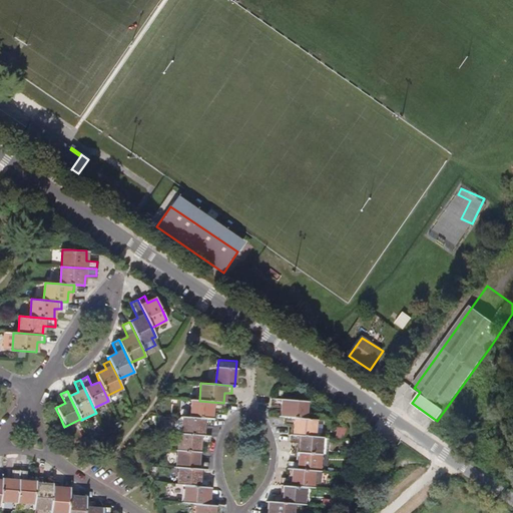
[(282,407),(281,417),(284,418),(305,419),(306,402),(274,399),(273,406),(282,407)]
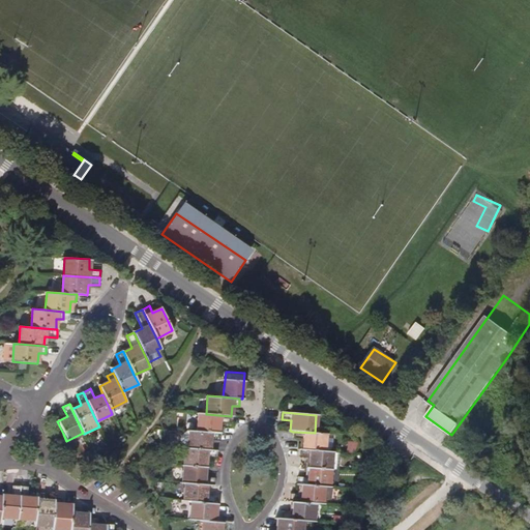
[(232,423),(232,416),(231,416),(206,414),(199,413),(197,431),(218,433),(219,422),(232,423)]
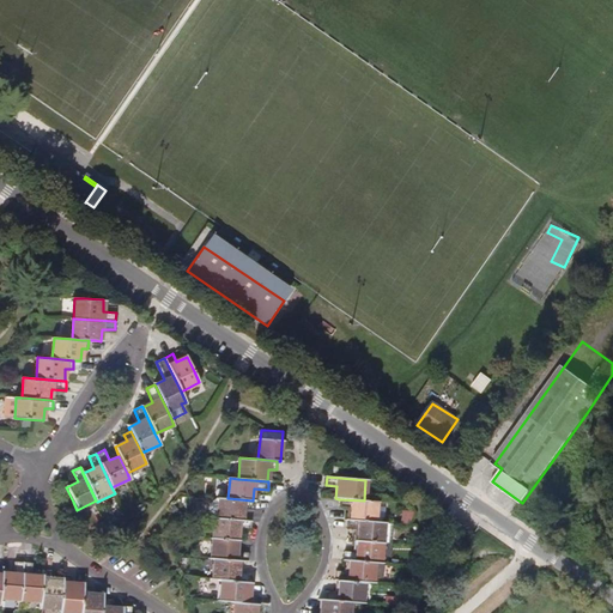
[(255,509),(255,501),(253,501),(228,498),(219,497),(217,519),(242,521),(243,509),(255,509)]
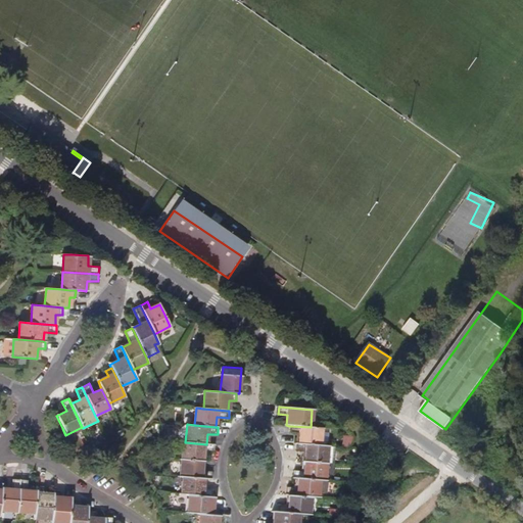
[(320,445),(321,428),(311,427),(289,426),(289,433),(299,434),(298,444),(320,445)]
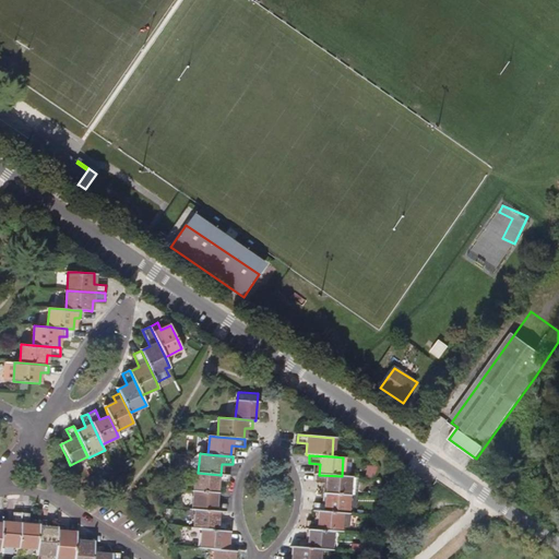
[(228,483),(229,475),(221,475),(198,473),(195,473),(193,490),(216,492),(217,482),(228,483)]
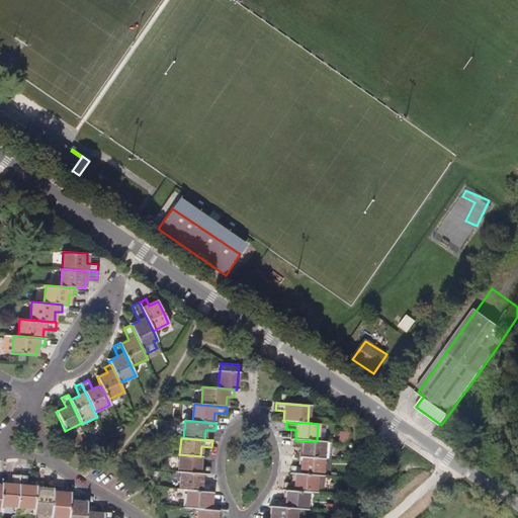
[(323,458),(324,442),(317,441),(295,440),(293,439),(292,446),(303,447),(303,457),(323,458)]
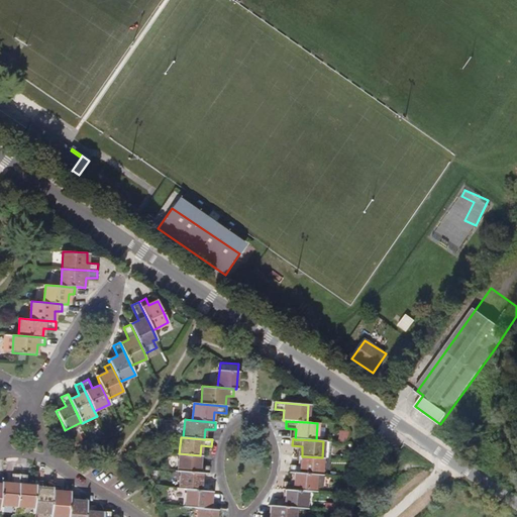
[(197,464),(200,466),(200,455),(179,453),(178,471),(181,471),(196,473),(197,464)]
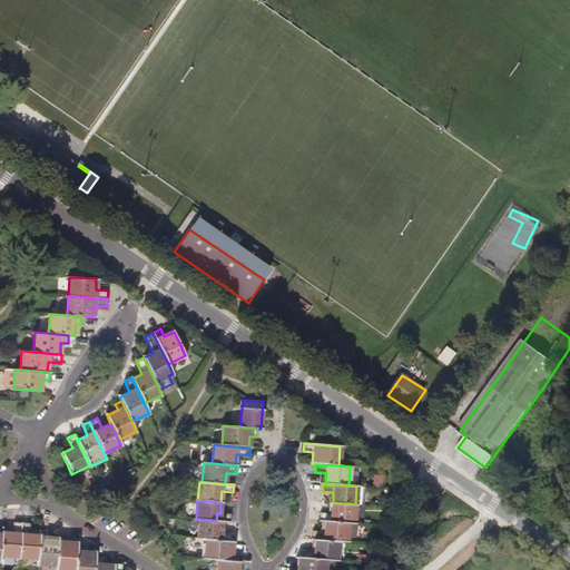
[(354,522),(355,504),(333,503),(332,513),(321,513),(320,520),(325,521),(355,523),(354,522)]
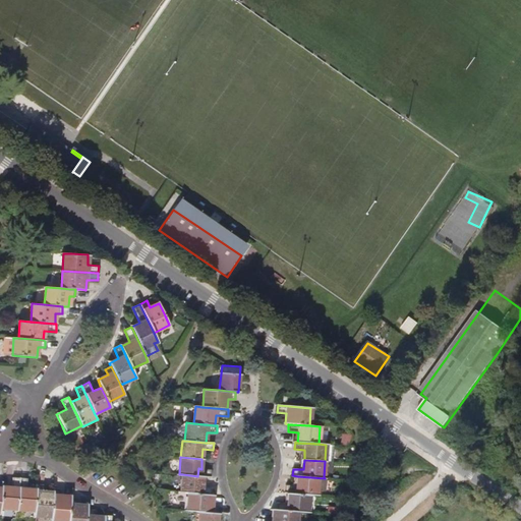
[(198,468),(197,476),(203,476),(208,476),(208,469),(201,469),(198,468)]
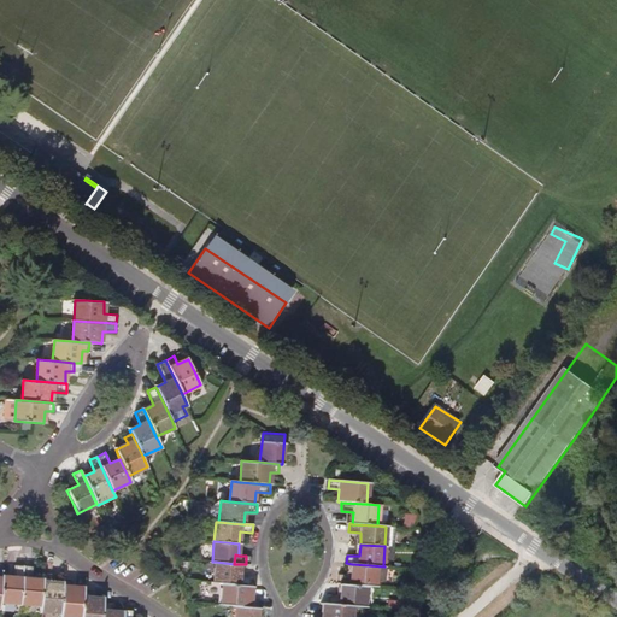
[(239,585),(239,576),(240,564),(234,564),(216,562),(213,583),(222,583),(239,585)]
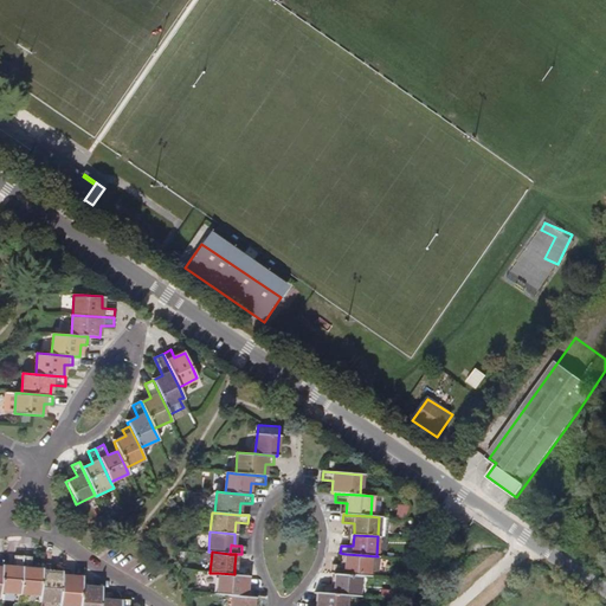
[(380,559),(378,556),(346,554),(346,566),(334,565),(333,573),(335,573),(360,575),(369,577),(369,571),(379,571),(380,559)]
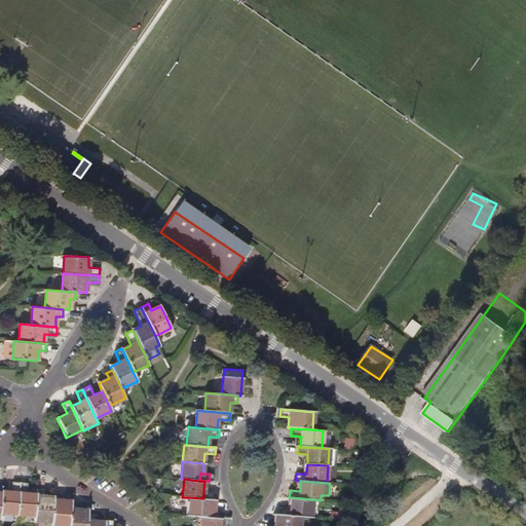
[(0,513),(17,514),(20,483),(12,483),(11,492),(2,491),(0,513)]
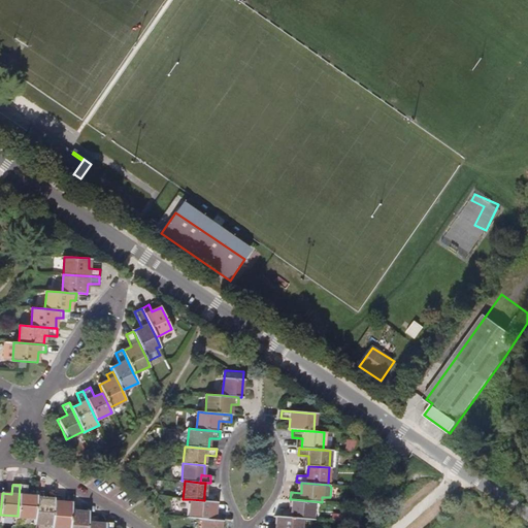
[(18,516),(35,518),(37,496),(26,495),(27,486),(20,485),(18,516)]
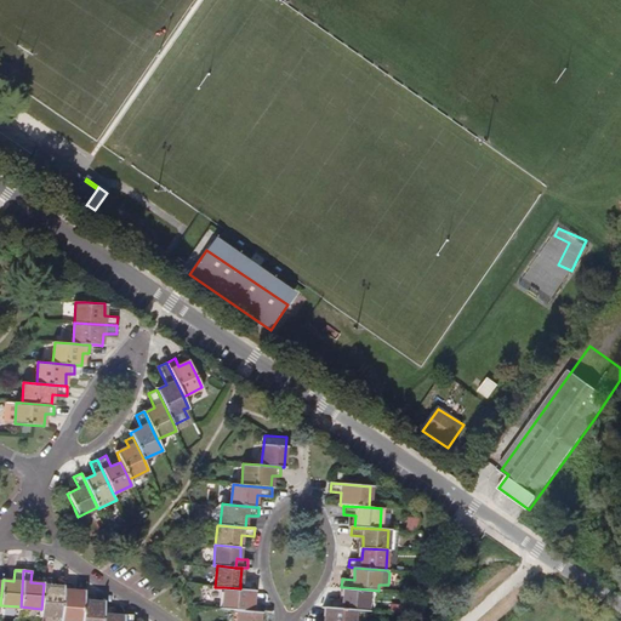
[(52,579),(44,577),(44,584),(41,609),(41,615),(61,616),(63,587),(52,587),(52,579)]
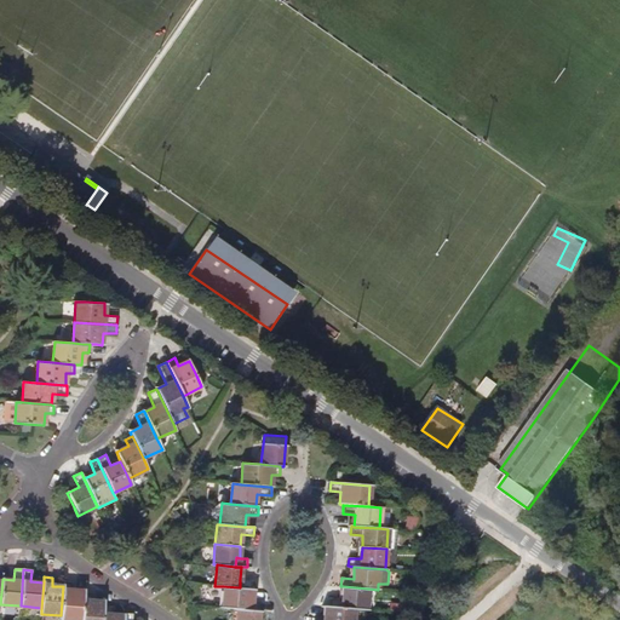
[(61,619),(79,619),(81,619),(84,600),(84,591),(73,590),(73,581),(64,581),(63,586),(61,615),(61,619)]
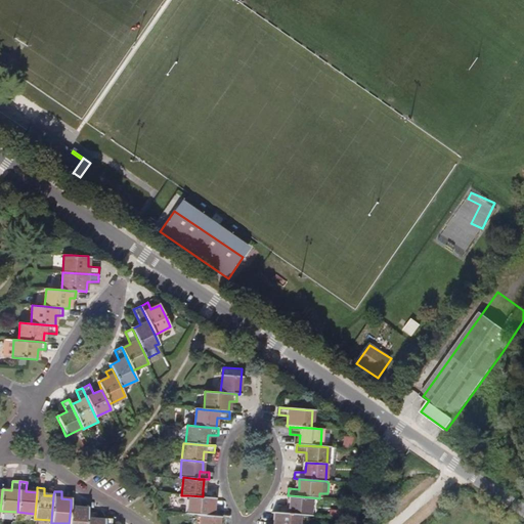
[(213,509),(214,497),(212,497),(203,496),(188,495),(187,514),(201,515),(218,517),(219,510),(213,509)]
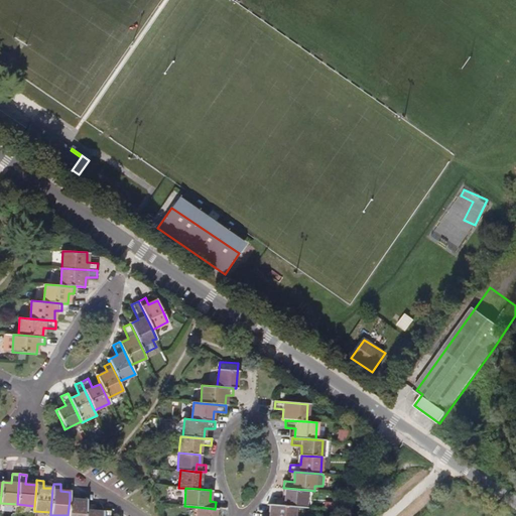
[(305,507),(306,490),(285,488),(284,499),(284,506),(295,507),(305,507)]
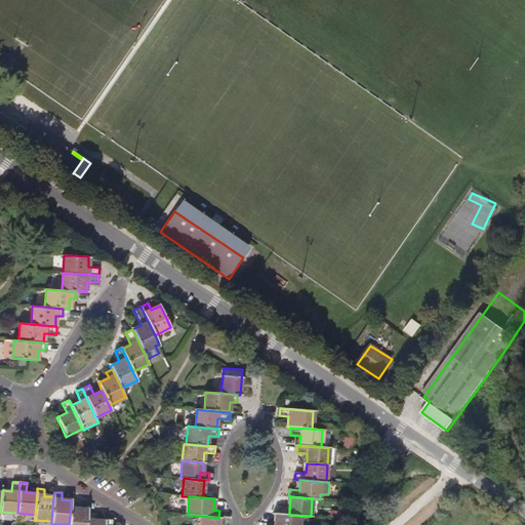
[(78,509),(71,508),(69,524),(86,524),(87,513),(88,509),(78,509)]
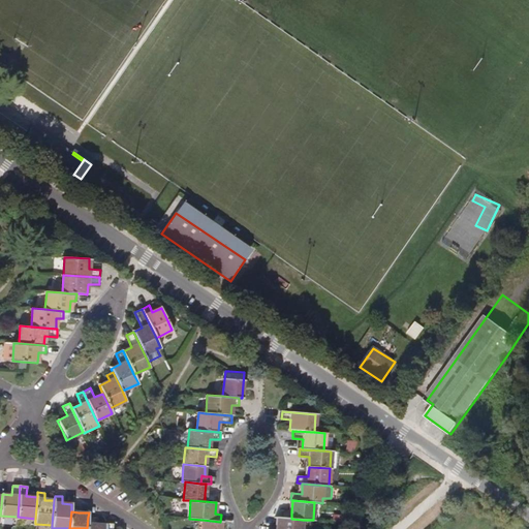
[(96,518),(88,517),(87,528),(104,528),(105,525),(96,525),(96,518)]
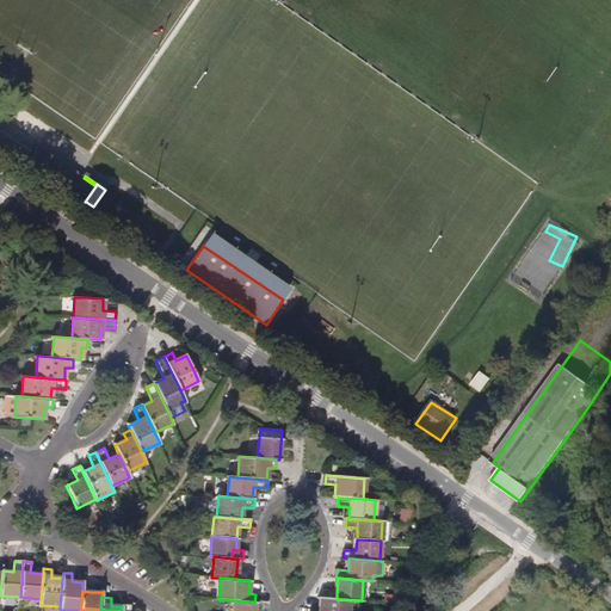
[(347,610),(350,600),(337,599),(325,598),(320,598),(319,610),(347,610)]
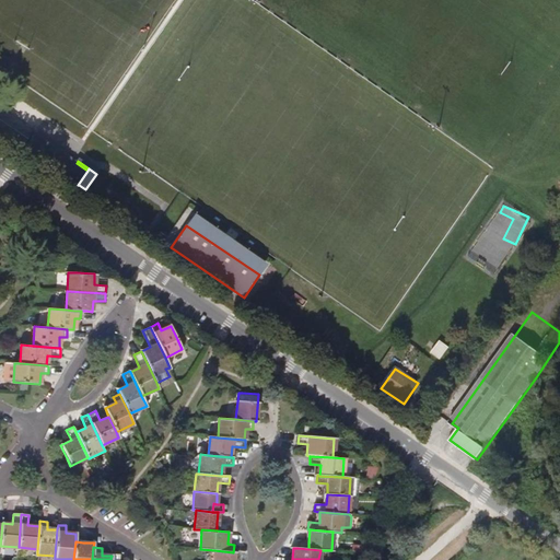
[(233,559),(234,552),(233,552),(214,550),(212,559),(233,559)]
